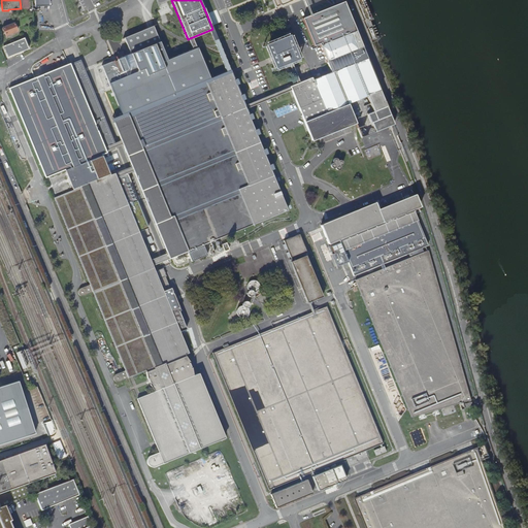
[(292,90),(312,141),(321,137),(350,126),(354,124),(356,123),(354,120),(348,104),(355,101),(361,99),(368,96),(374,111),(377,120),(390,116),(368,62),(356,32),(344,1),(303,18),(314,44),(315,45),(320,43),(327,63),(330,69),(331,72),(312,79),(311,77),(300,83),(297,84),(290,87),(292,90)]
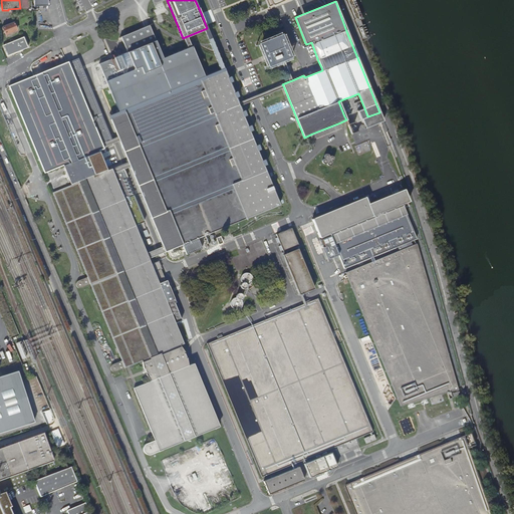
[(2,27),(6,35),(17,30),(13,22),(2,27)]
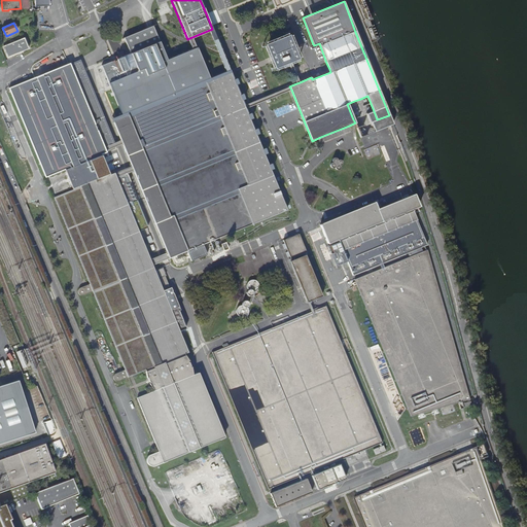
[(152,465),(154,466),(155,465),(225,437),(199,372),(195,374),(194,373),(192,365),(191,366),(188,360),(190,360),(185,353),(188,352),(181,332),(171,310),(180,306),(172,287),(171,287),(166,276),(167,275),(164,268),(155,271),(152,265),(150,259),(140,234),(141,233),(140,231),(148,227),(130,182),(131,182),(128,174),(135,171),(168,252),(170,257),(218,238),(287,210),(280,194),(279,191),(274,179),(270,169),(272,169),(270,163),(268,164),(264,154),(266,153),(264,147),(261,148),(256,135),(257,134),(255,128),(253,129),(250,119),(251,118),(249,112),(247,113),(245,108),(244,105),(242,100),(243,99),(241,93),(239,93),(235,84),(237,83),(235,77),(233,78),(229,69),(215,39),(211,40),(223,71),(208,77),(197,47),(190,49),(168,58),(161,40),(160,40),(153,25),(146,27),(130,34),(125,37),(131,53),(102,65),(123,113),(112,117),(121,140),(115,142),(80,60),(70,65),(69,64),(10,89),(46,174),(45,175),(46,177),(66,169),(66,170),(73,188),(74,189),(54,198),(90,284),(81,287),(80,288),(79,289),(78,290),(78,291),(78,292),(79,293),(79,294),(80,294),(81,295),(82,295),(83,294),(93,291),(125,370),(116,373),(115,374),(114,375),(114,376),(114,378),(114,379),(115,380),(116,381),(117,381),(118,381),(128,378),(133,375),(145,370),(145,372),(146,374),(146,375),(146,376),(147,379),(147,378),(149,383),(148,383),(149,384),(151,386),(152,388),(154,391),(141,396),(137,397),(160,451),(151,454),(150,455),(149,457),(148,458),(148,460),(149,462),(149,463),(151,464),(152,465)]
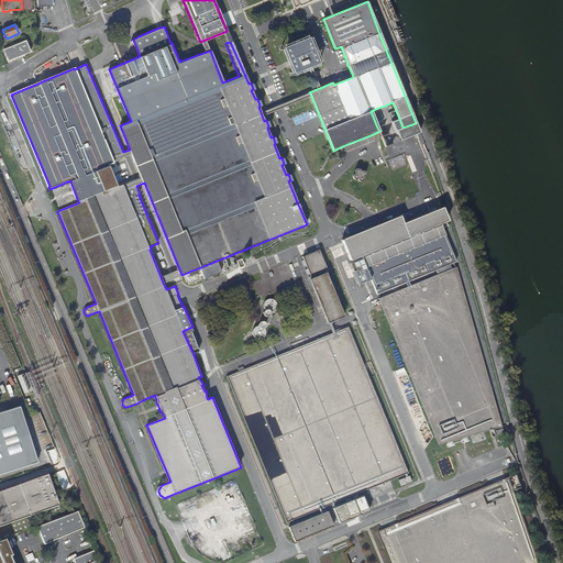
[(284,47),(294,74),(309,67),(311,66),(320,63),(309,36),(284,47)]
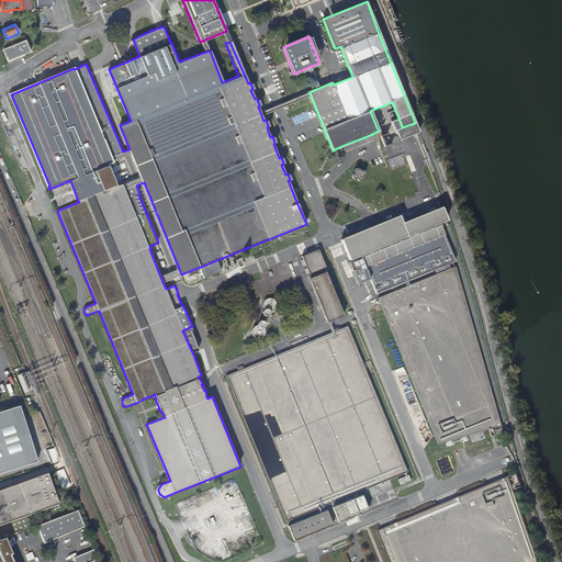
[(25,41),(4,49),(7,55),(10,62),(31,53),(29,48),(25,41)]
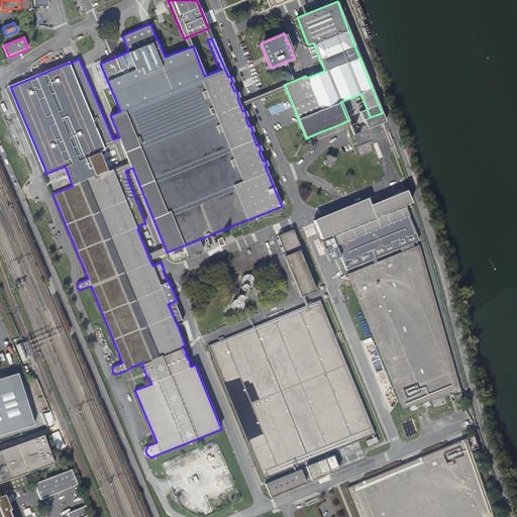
[(284,62),(291,82),(294,81),(286,61),(284,62)]
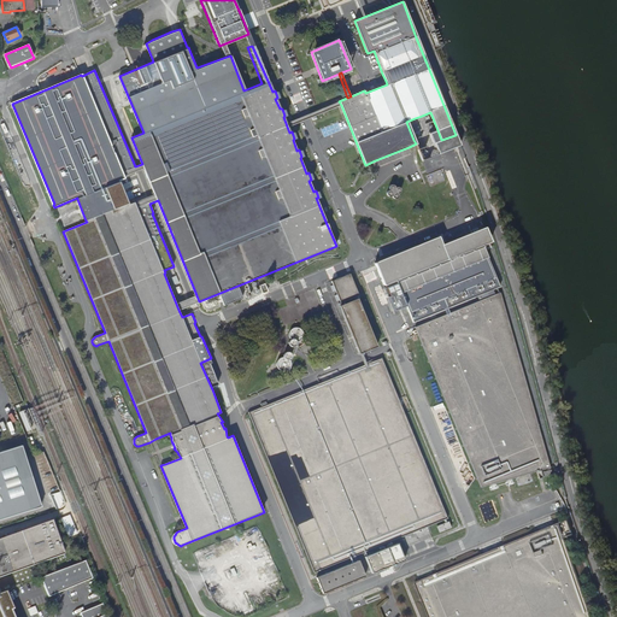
[(339,101),(286,123),(287,127),(341,105),(339,101)]
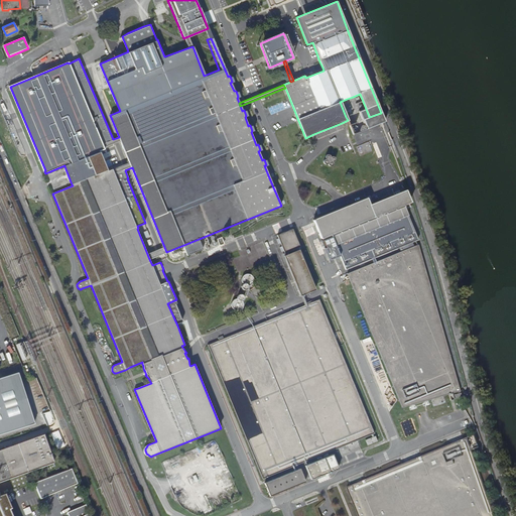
[(353,97),(359,112),(366,109),(360,94),(353,97)]
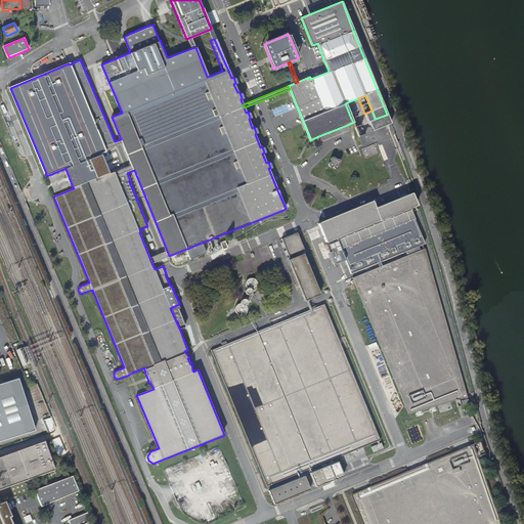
[(391,124),(387,115),(375,119),(372,111),(364,114),(358,98),(352,100),(358,116),(351,119),(353,122),(358,137),(391,124)]
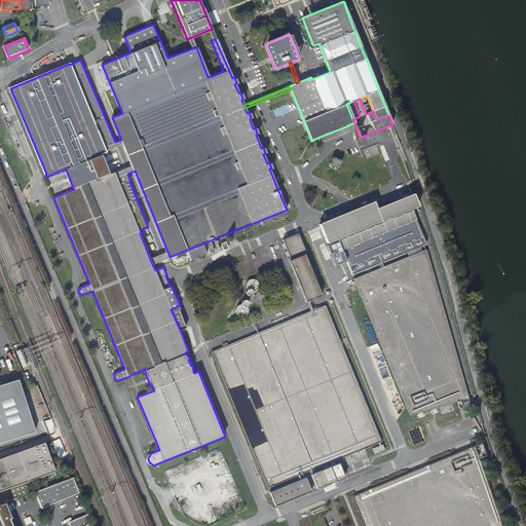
[(346,104),(352,119),(360,116),(353,101),(346,104)]
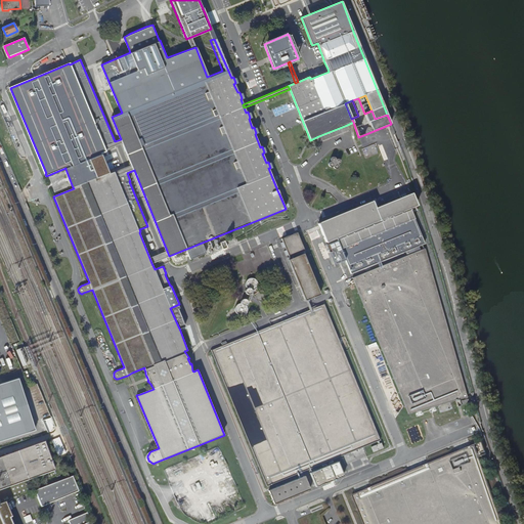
[(329,165),(329,166),(330,166),(330,167),(331,167),(332,167),(333,167),(334,166),(334,167),(334,168),(334,169),(335,169),(336,169),(337,169),(338,169),(338,168),(339,167),(339,166),(338,165),(338,164),(339,164),(340,164),(341,163),(341,162),(341,161),(340,160),(339,159),(338,159),(337,159),(336,160),(336,159),(336,158),(335,158),(334,157),(333,157),(332,158),(331,159),(331,160),(331,161),(332,162),(330,162),(329,163),(329,164),(329,165)]
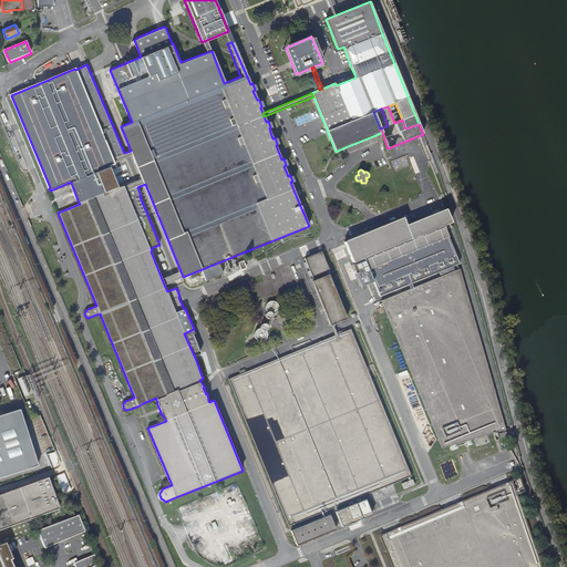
[(344,241),(353,263),(364,258),(380,296),(409,285),(410,289),(382,300),(442,447),(450,445),(470,440),(473,439),(487,434),(492,433),(505,430),(460,269),(414,288),(412,284),(460,264),(444,226),(451,223),(445,209),(406,225),(403,217),(344,241)]
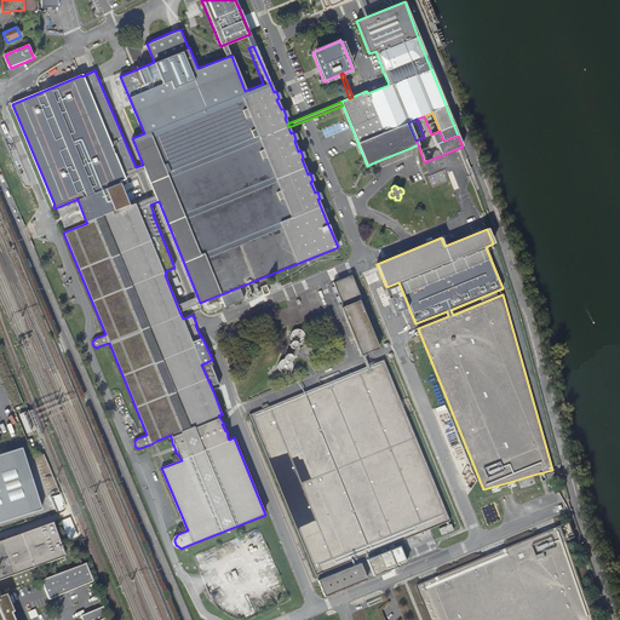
[(334,282),(343,304),(340,305),(362,356),(362,357),(365,356),(365,355),(379,349),(360,300),(359,299),(361,298),(361,297),(352,277),(352,275),(334,282)]
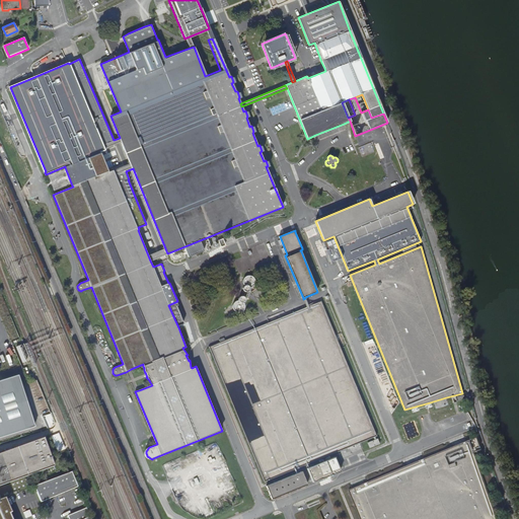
[(184,247),(189,256),(205,250),(201,241),(184,247)]
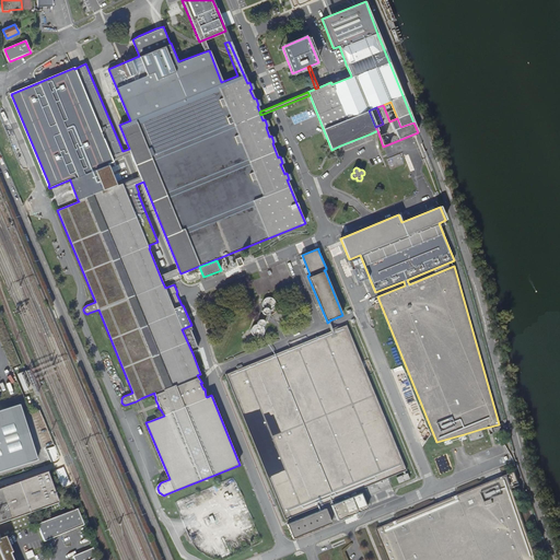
[(178,268),(160,276),(162,281),(181,273),(178,268)]
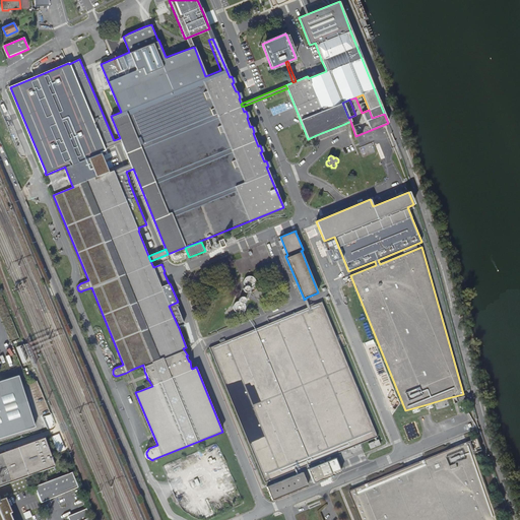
[(255,286),(256,285),(256,284),(257,283),(257,282),(257,280),(256,278),(255,277),(254,276),(253,276),(252,275),(250,275),(249,276),(248,276),(247,277),(246,278),(245,279),(245,280),(245,281),(245,282),(245,284),(246,285),(247,286),(246,286),(245,287),(245,288),(245,290),(246,291),(247,293),(248,293),(249,291),(250,291),(251,289),(251,287),(253,287),(254,287),(255,286)]
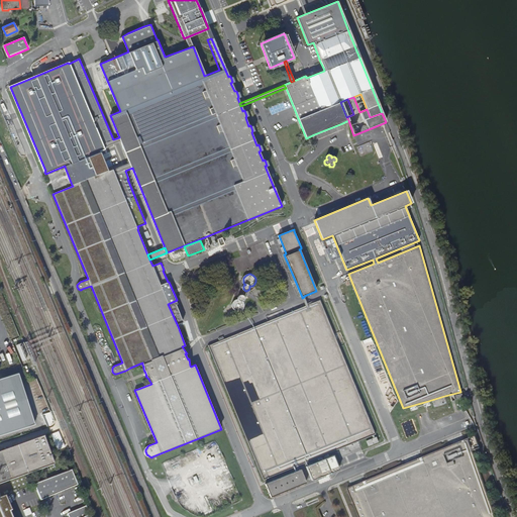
[(232,304),(231,305),(231,306),(232,308),(232,309),(233,310),(233,311),(235,311),(236,312),(237,312),(238,312),(239,312),(240,311),(241,311),(242,310),(243,308),(243,307),(243,306),(243,305),(243,304),(242,303),(243,302),(244,301),(244,299),(244,298),(243,297),(242,296),(240,296),(239,297),(238,297),(237,299),(238,300),(237,300),(235,301),(234,301),(233,302),(232,303),(232,304)]
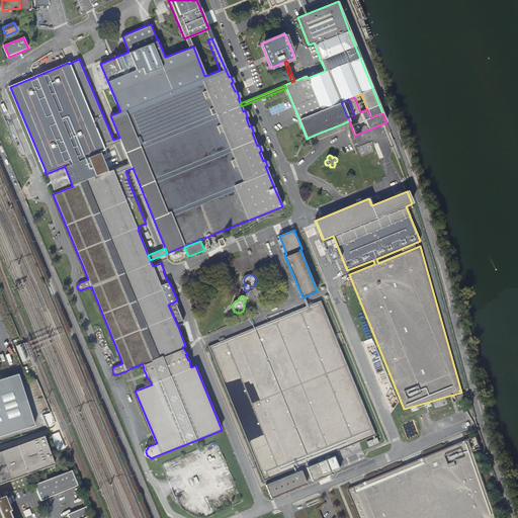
[(264,480),(349,445),(351,448),(360,445),(359,441),(374,434),(337,340),(335,335),(320,300),(209,346),(264,480)]
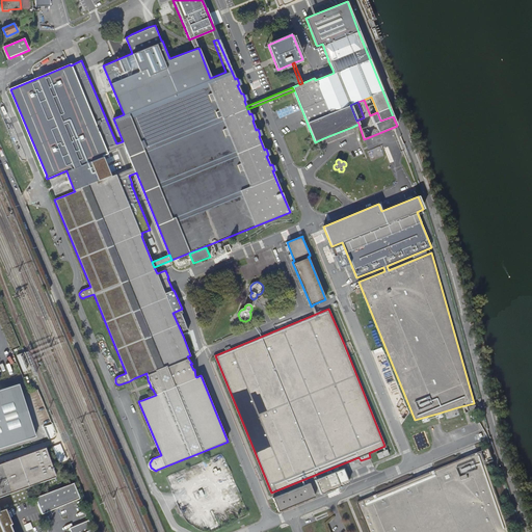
[(2,350),(8,365),(16,362),(9,347),(2,350)]
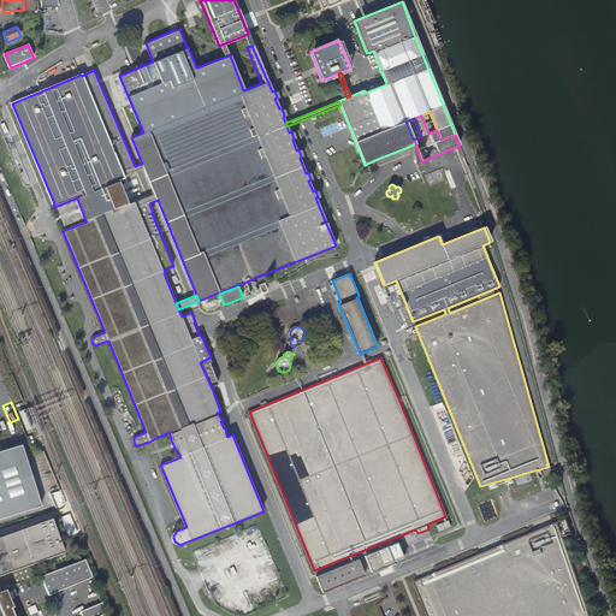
[(21,413),(28,431),(36,427),(28,409),(21,413)]
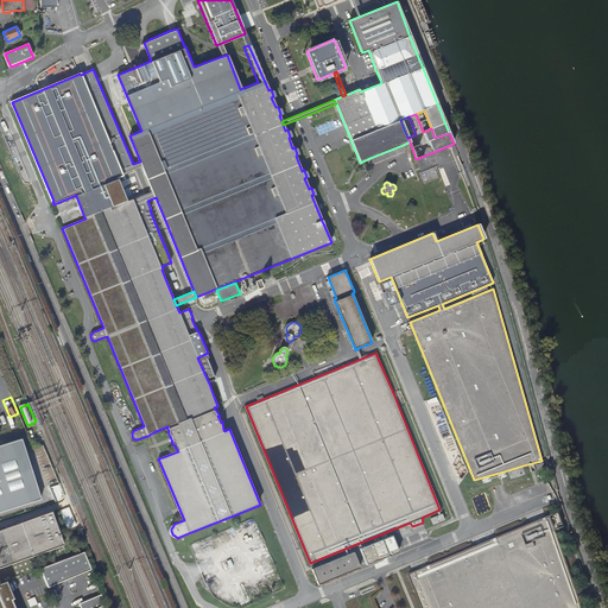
[(0,444),(0,511),(40,499),(21,438),(0,444)]
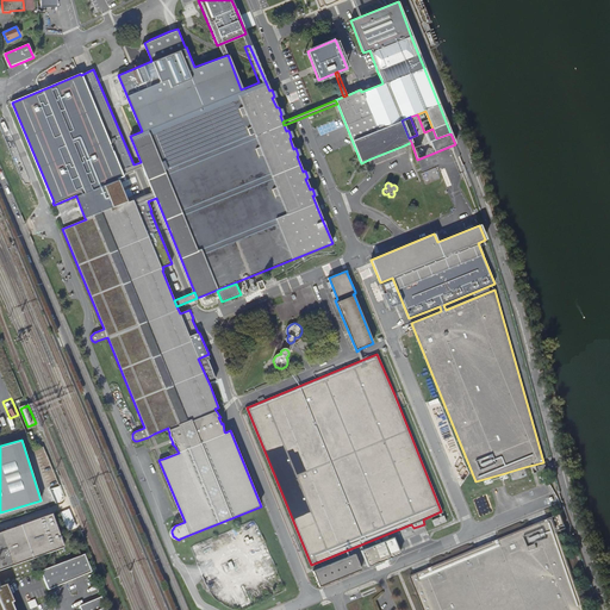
[(60,506),(67,504),(61,491),(55,493),(60,506)]
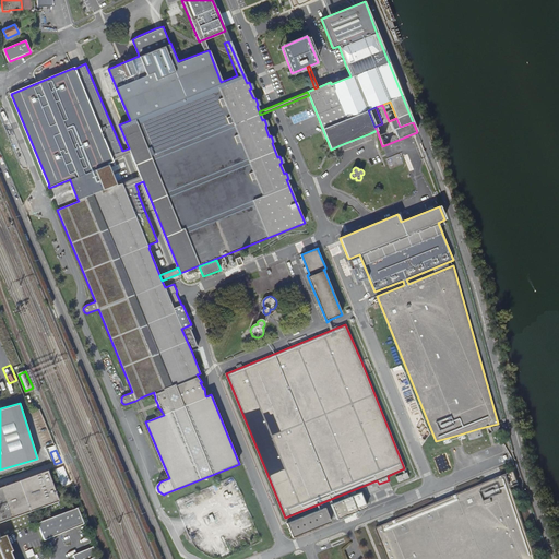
[(395,477),(397,483),(408,478),(406,472),(395,477)]
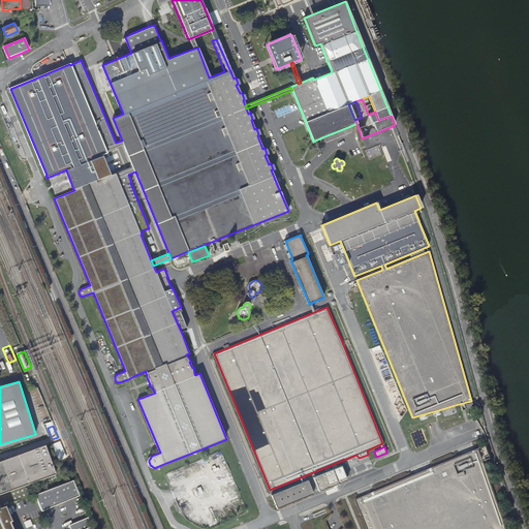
[(0,462),(0,495),(54,476),(43,447),(0,462)]
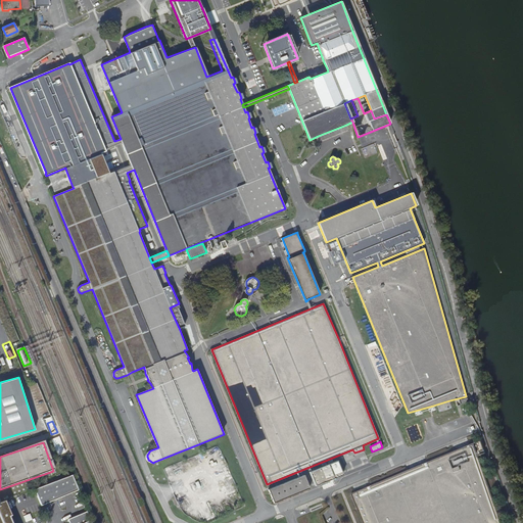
[(370,486),(353,493),(364,522),(501,522),(478,456),(474,444),(471,445),(456,452),(428,463),(408,471),(370,486)]
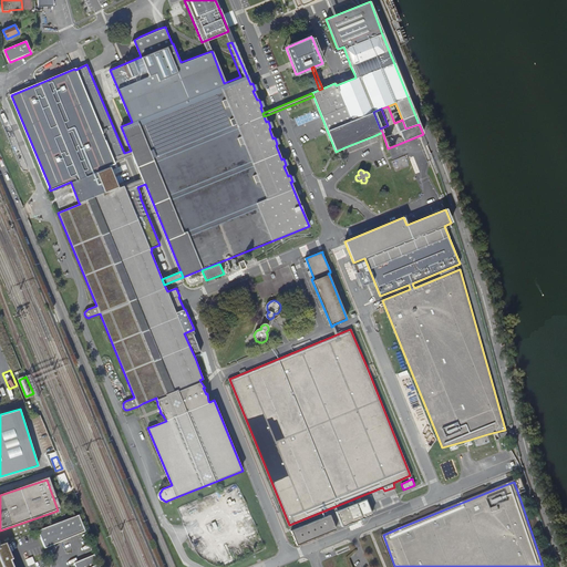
[(367,498),(336,511),(342,526),(372,514),(367,498)]
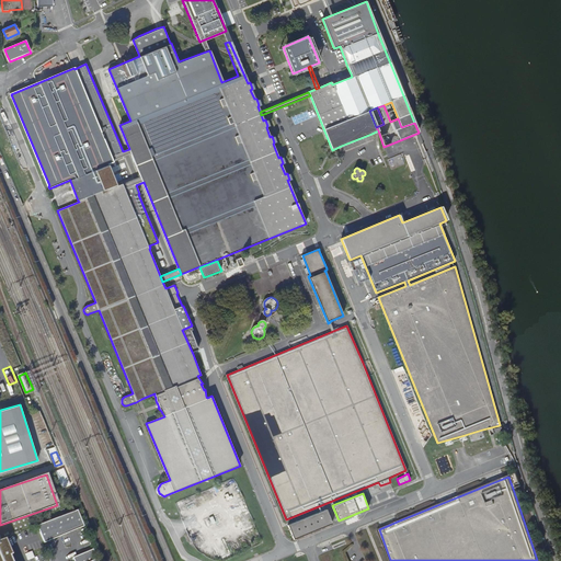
[(77,508),(37,525),(44,542),(83,525),(77,508)]
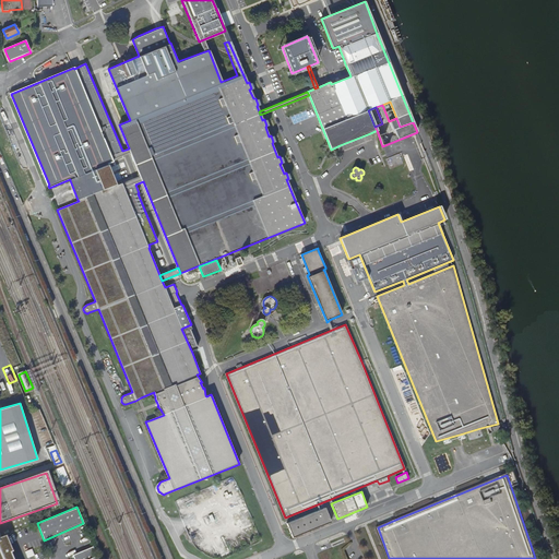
[(294,537),(332,521),(325,507),(287,522),(294,537)]
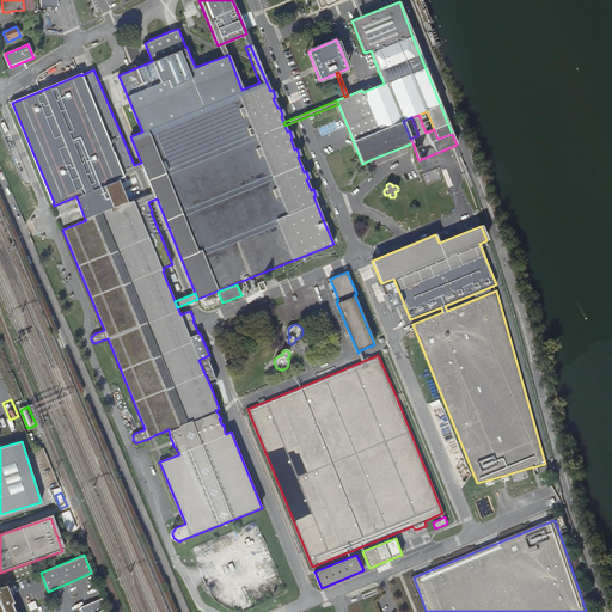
[(16,611),(6,587),(0,588),(0,611),(16,611)]
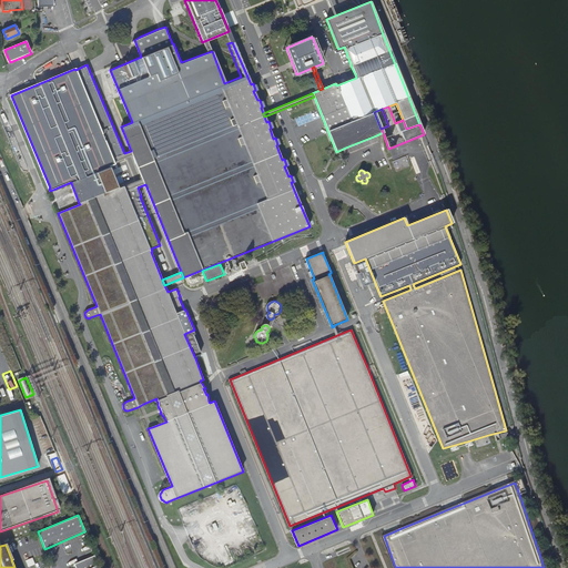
[(99,567),(94,555),(74,564),(75,567),(99,567)]
